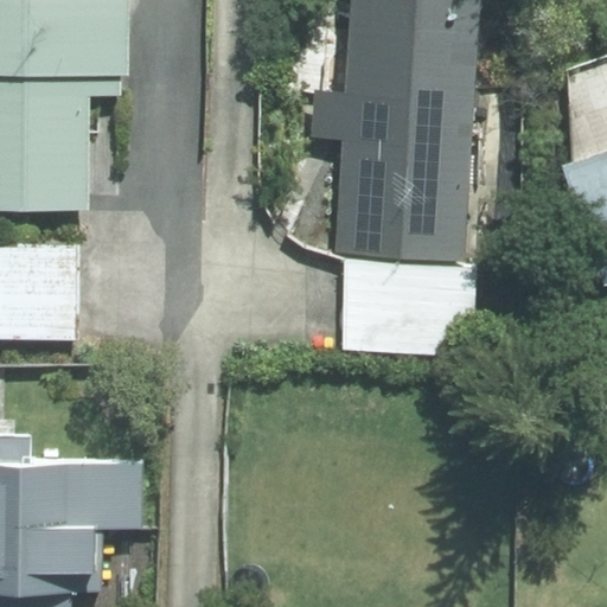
[(0,0),(0,208),(90,209),(90,95),(121,96),(122,76),(132,76),(132,0),(0,0)]
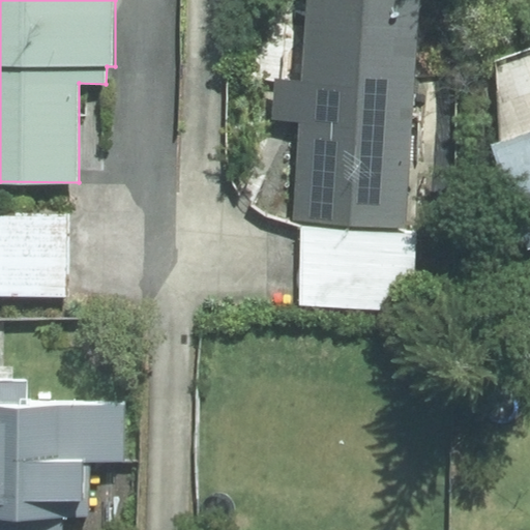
[(407,228),(424,0),(420,0),(310,0),(304,83),(278,81),(275,120),(301,122),(293,221),(407,228)]
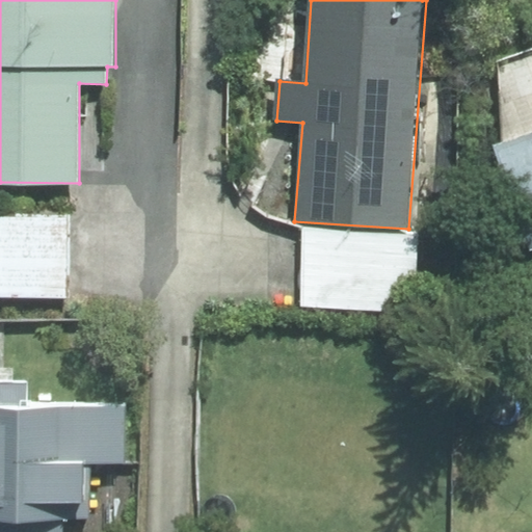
[(531,233),(531,135),(503,144),(531,233)]
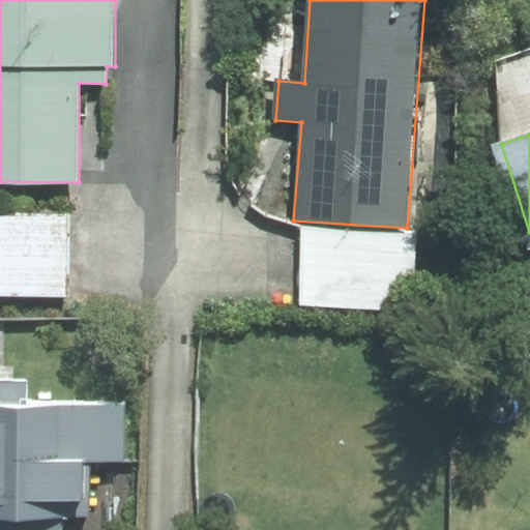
[(0,294),(70,296),(70,214),(0,212),(0,294)]
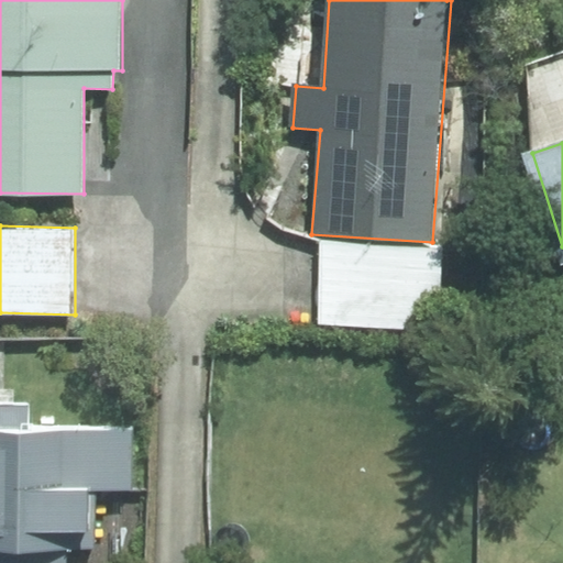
[(441,329),(445,253),(321,245),(317,322),(441,329)]
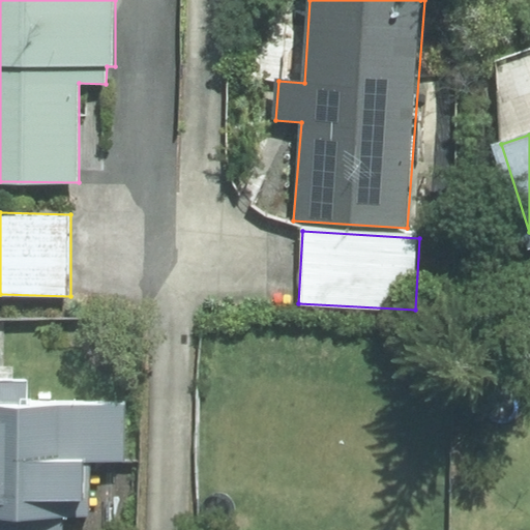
[(0,529),(64,529),(65,514),(88,516),(89,459),(126,459),(127,401),(28,398),(28,379),(0,378),(0,529)]
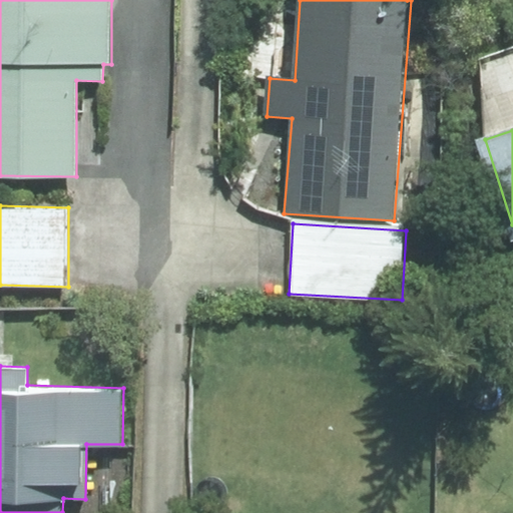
All buildings are outlined.
